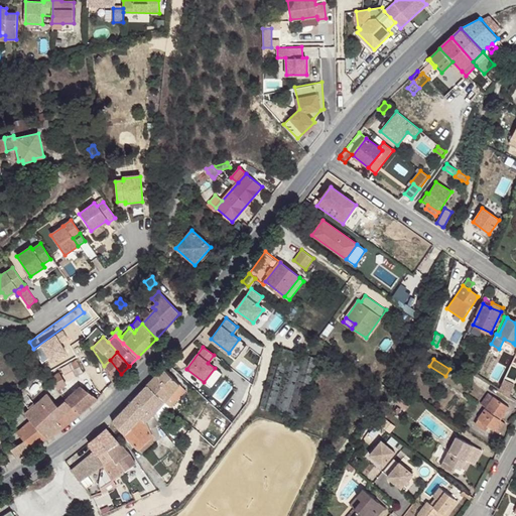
[(84,373),(77,360),(60,368),(68,382),(84,373)]
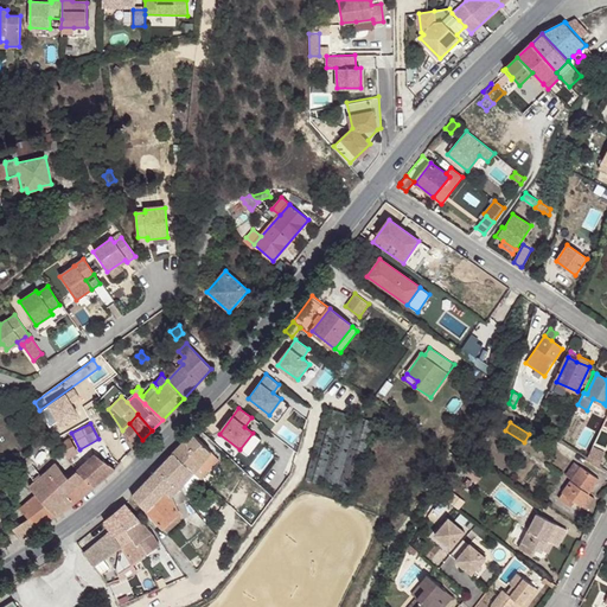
[(122,430),(133,449),(142,440),(129,423),(122,430)]
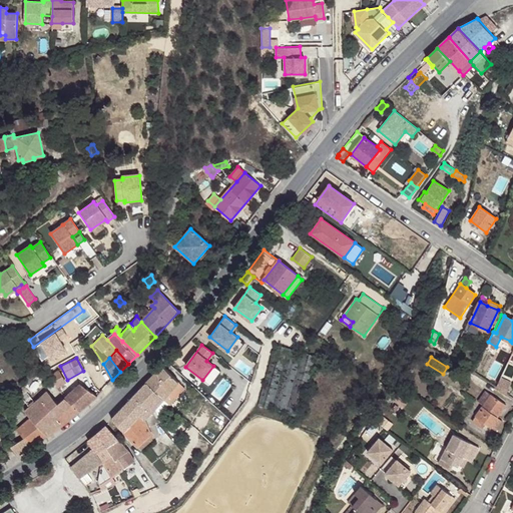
[(184,388),(162,366),(145,384),(163,400),(168,405),(169,406),(176,398),(184,388)]
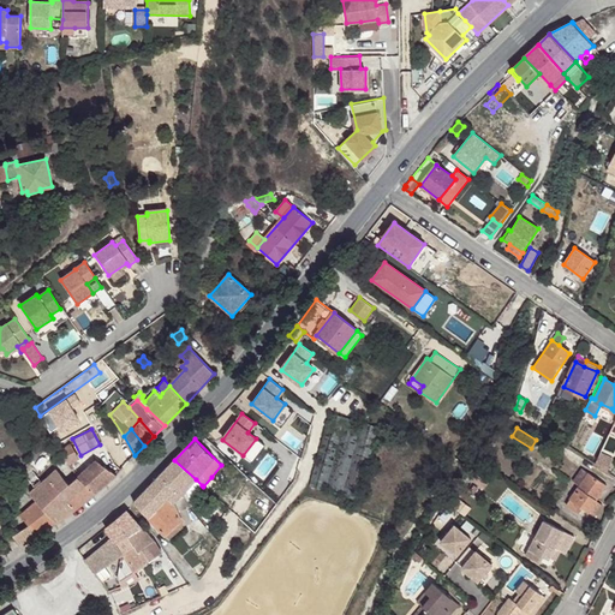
[(77,478),(95,494),(117,475),(96,460),(85,470),(72,445),(61,452),(77,478)]
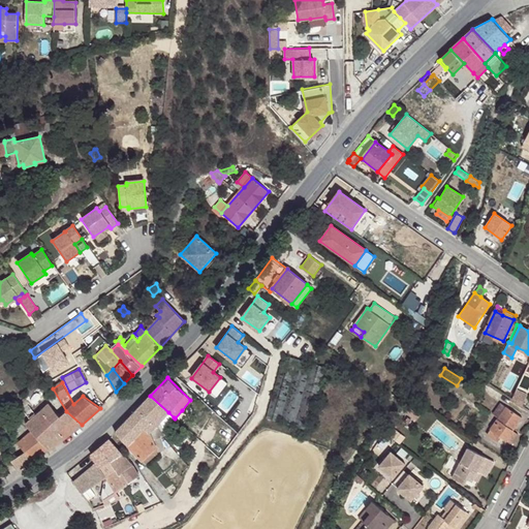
[(522,392),(517,389),(512,398),(517,401),(519,398),(522,392)]
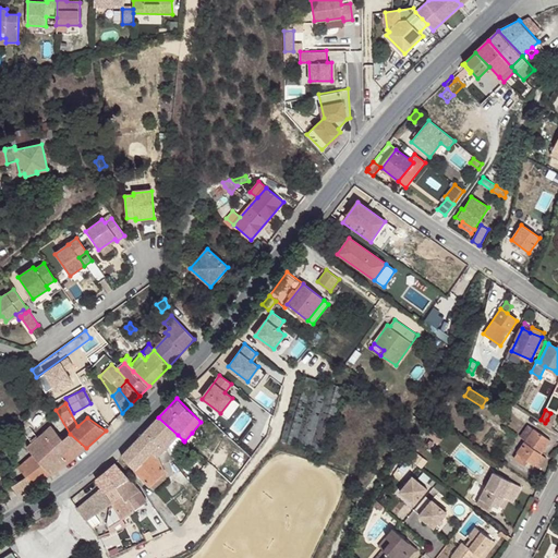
[(121,456),(134,470),(153,452),(157,457),(165,449),(168,455),(170,451),(167,448),(178,435),(158,417),(149,427),(138,438),(121,456)]
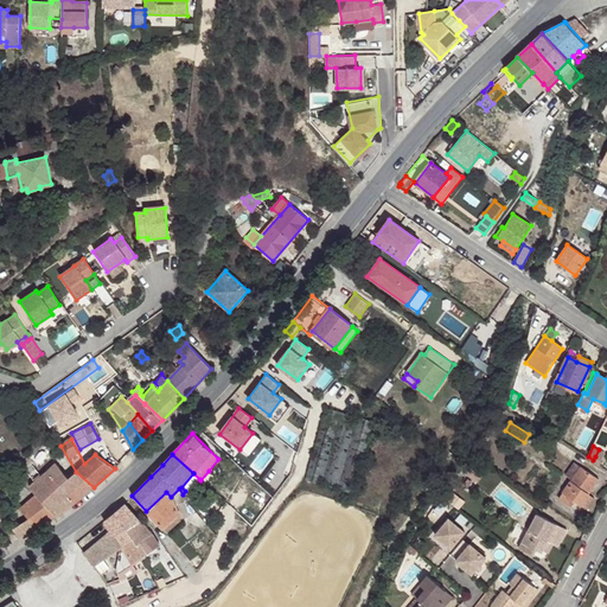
[(595,457),(593,460),(602,467),(605,462),(595,457)]
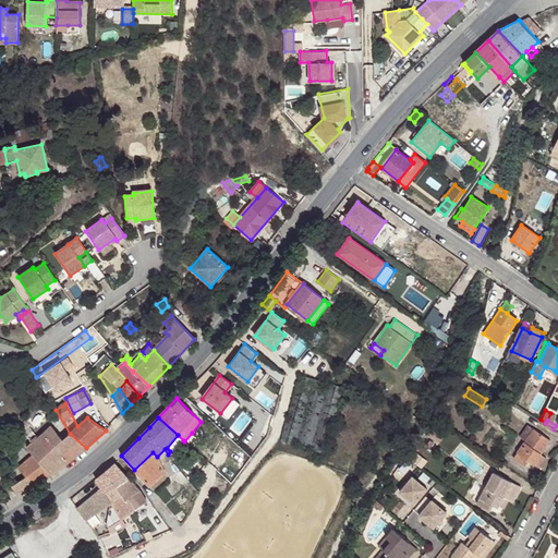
[(520,437),(525,440),(534,428),(529,424),(520,437)]
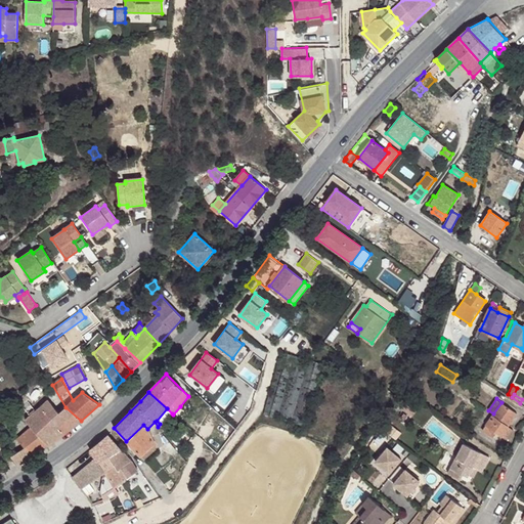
[(17,439),(24,445),(25,447),(32,455),(66,433),(81,421),(66,407),(63,408),(59,412),(49,400),(26,421),(32,427),(17,439)]
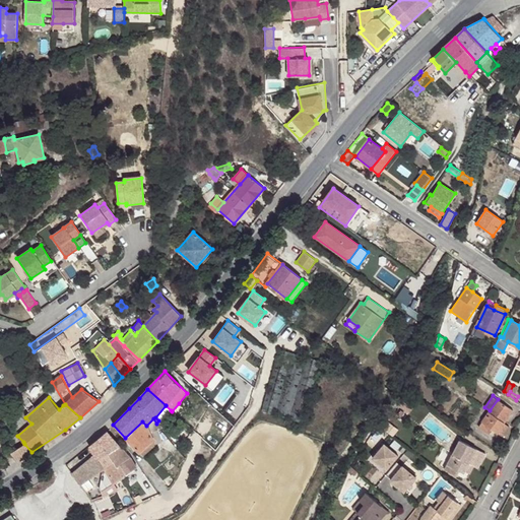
[(490,410),(478,427),(490,434),(493,430),(497,433),(504,423),(513,409),(498,399),(490,410)]
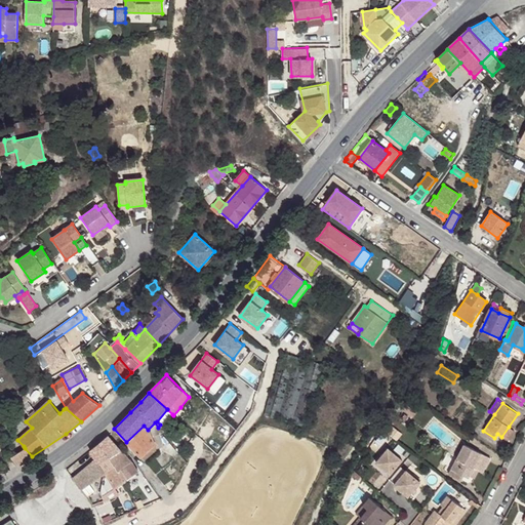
[(167,409),(157,421),(160,425),(162,427),(172,414),(167,409)]
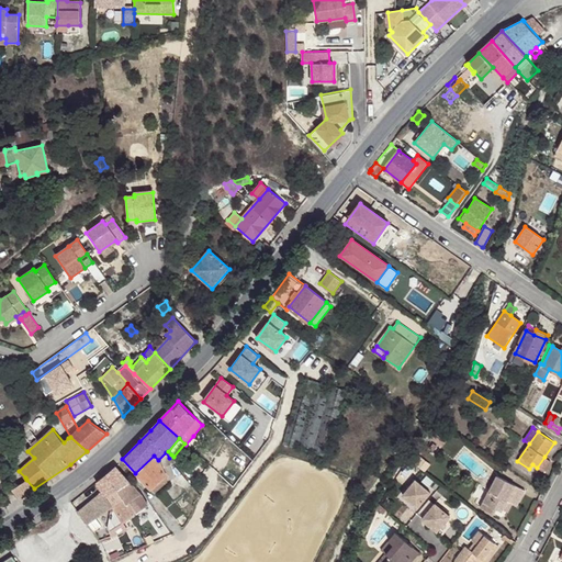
[(158,460),(154,456),(135,473),(152,490),(166,476),(166,481),(175,478),(171,465),(173,464),(169,458),(166,452),(158,460)]
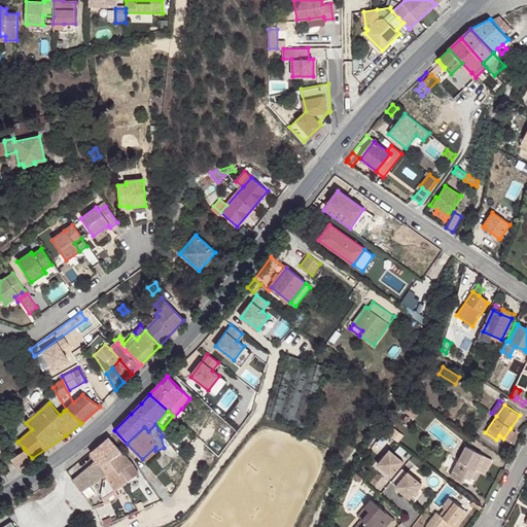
[(517,432),(511,428),(503,438),(510,443),(517,432)]
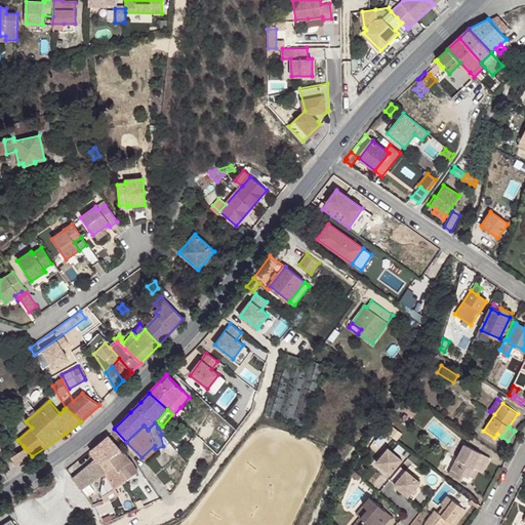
[(390,435),(396,439),(400,433),(394,428),(390,435)]
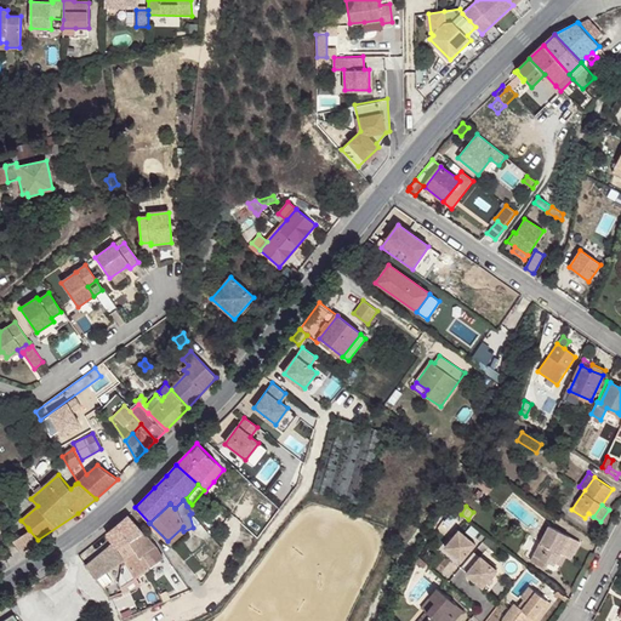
[(115,546),(118,548),(142,531),(127,516),(107,533),(115,546)]
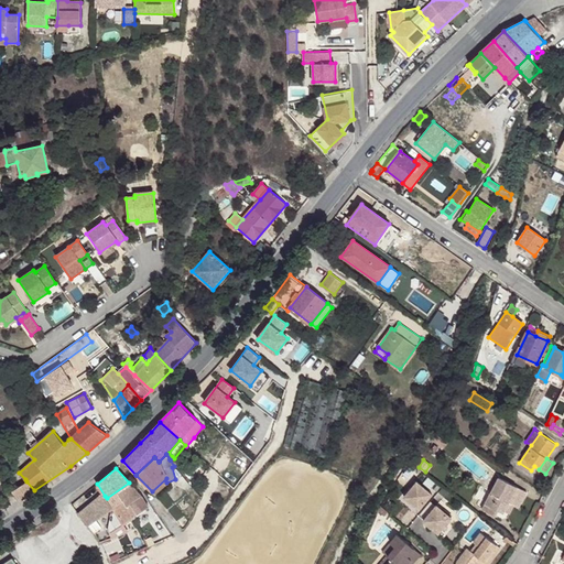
[(489,497),(483,509),(495,516),(498,510),(502,512),(503,511),(509,501),(514,505),(519,507),(527,491),(499,477),(491,492),(490,491),(487,496),(489,497)]
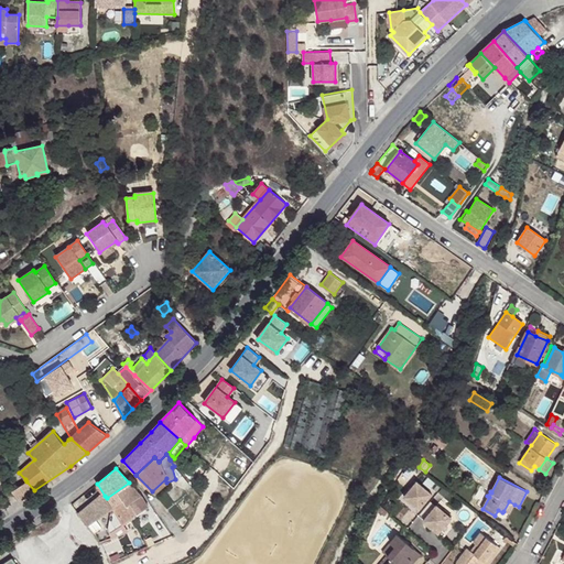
[(155,495),(166,483),(166,478),(152,491),(155,495)]
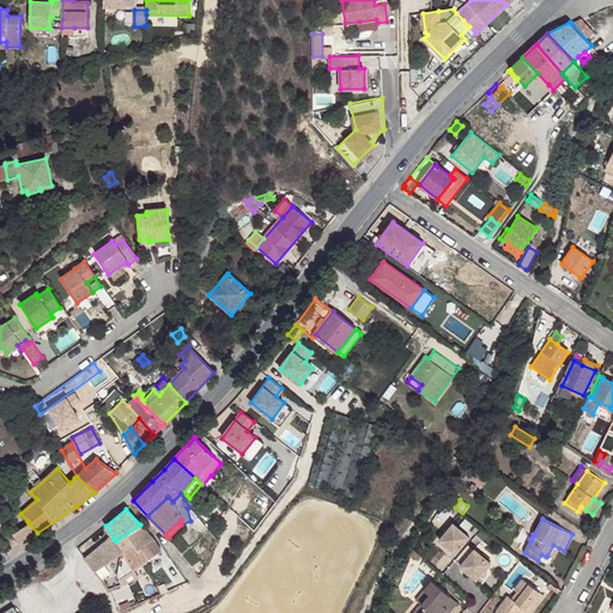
[(468,536),(453,522),(438,539),(455,553),(468,536)]
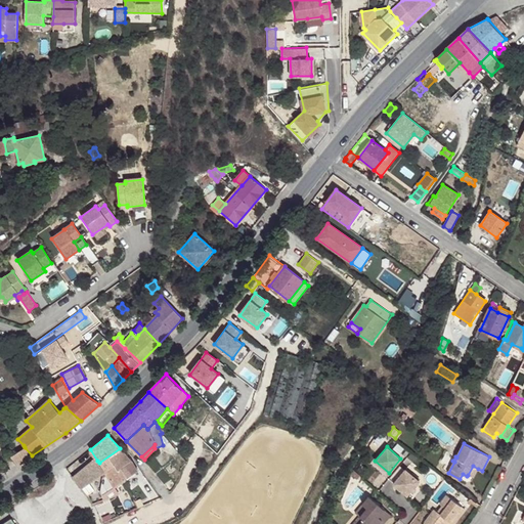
[(32,455),(25,447),(11,456),(18,465),(32,455)]
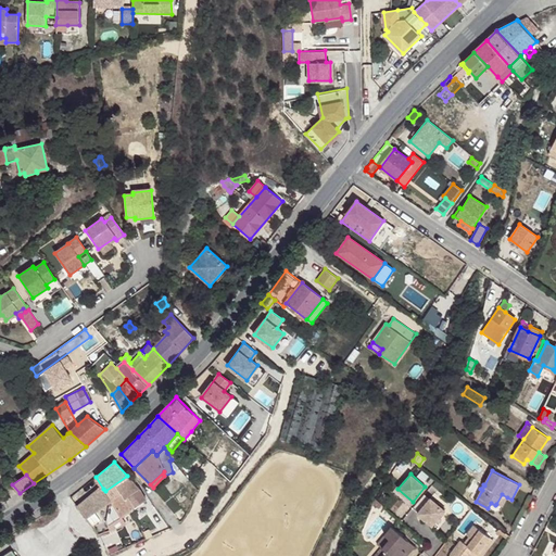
[(109,503),(118,519),(147,500),(139,489),(127,476),(105,491),(112,501),(109,503)]
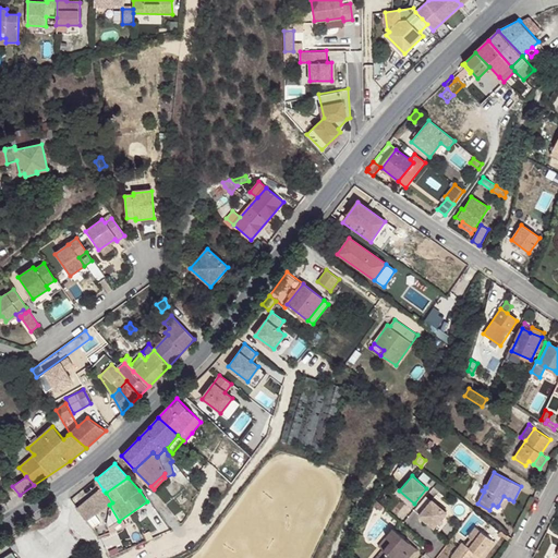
[(112,502),(101,488),(77,508),(87,520),(109,505),(112,502)]
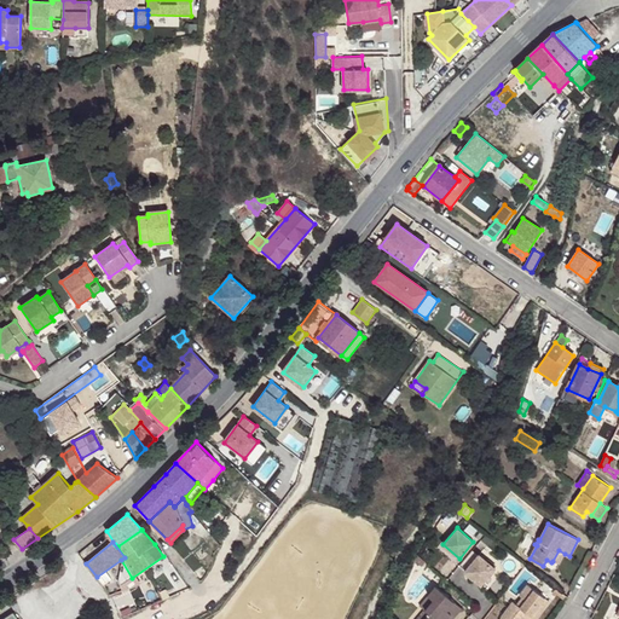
[(565,554),(559,550),(553,561),(560,565),(565,554)]
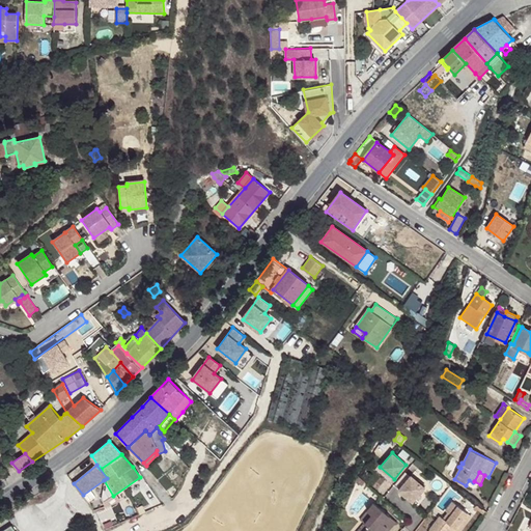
[(424,487),(411,475),(398,490),(412,502),(424,487)]
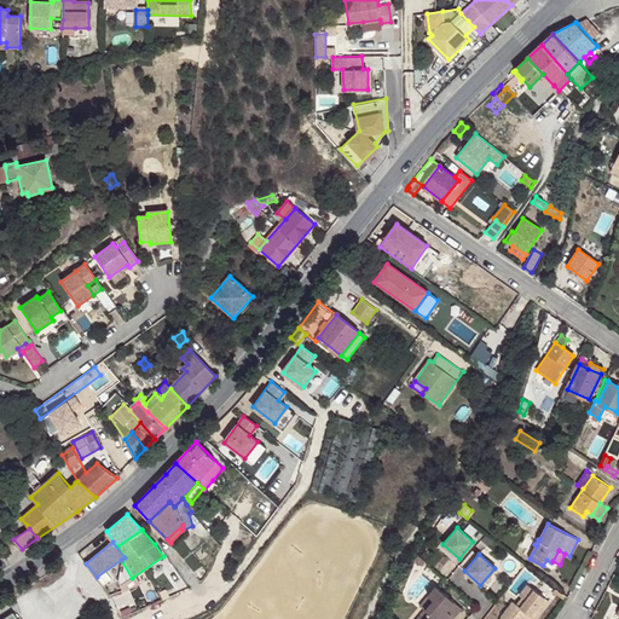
[(528,618),(531,617),(532,617),(547,599),(527,584),(519,595),(526,600),(521,607),(513,601),(502,617),(504,618),(528,618)]
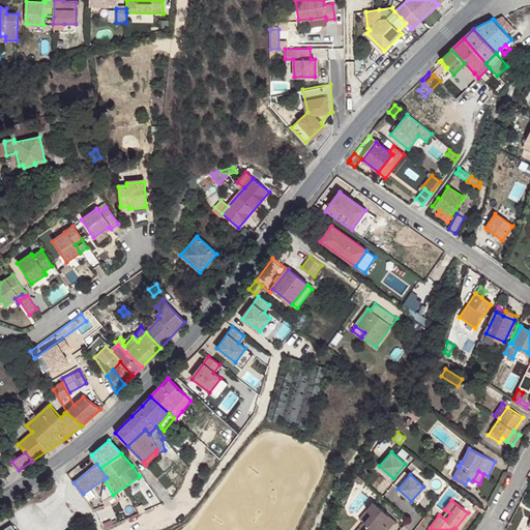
[(364,529),(381,529),(385,526),(388,528),(395,520),(374,502),(366,509),(372,513),(364,523),(369,526),(364,529)]
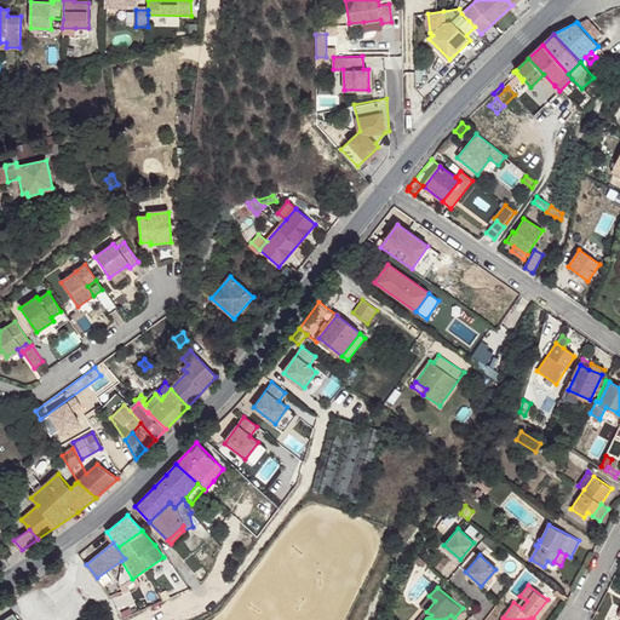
[(429,596),(420,607),(426,612),(435,601),(429,596)]
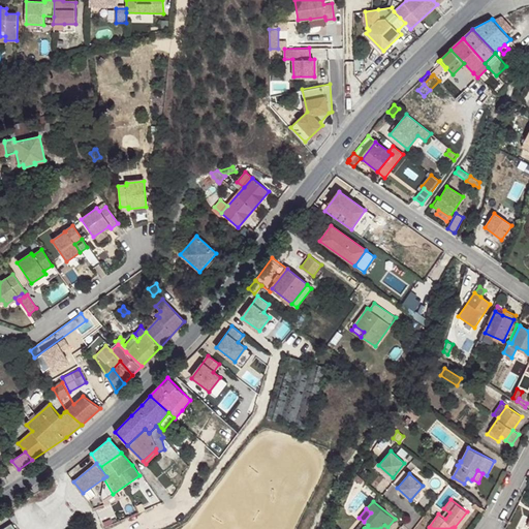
[(458,528),(470,514),(467,511),(455,527),(454,527),(452,528),(458,528)]
